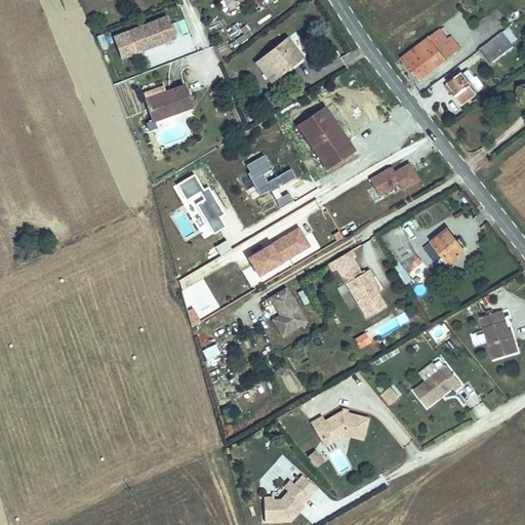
[(122,58),(175,39),(167,16),(114,37),(122,58)]
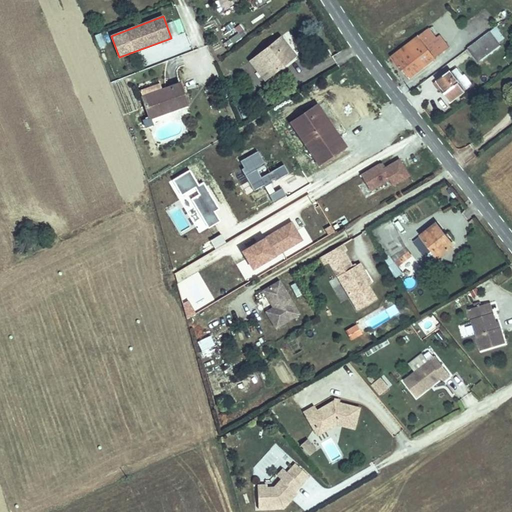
[(502,28),(500,24),(468,48),(479,63),(504,44),(495,33),(502,28)]
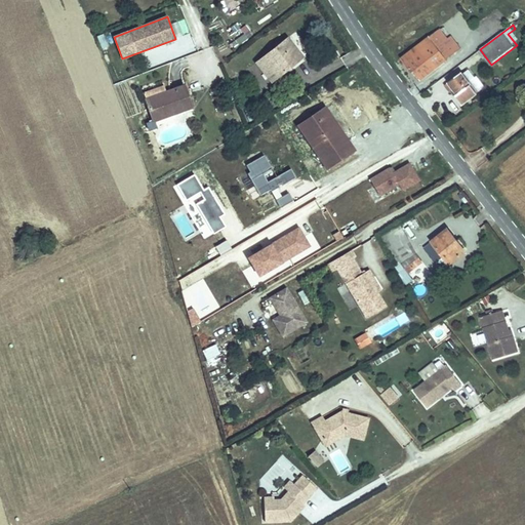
[(443,28),(440,31),(447,40),(450,37),(443,28)]
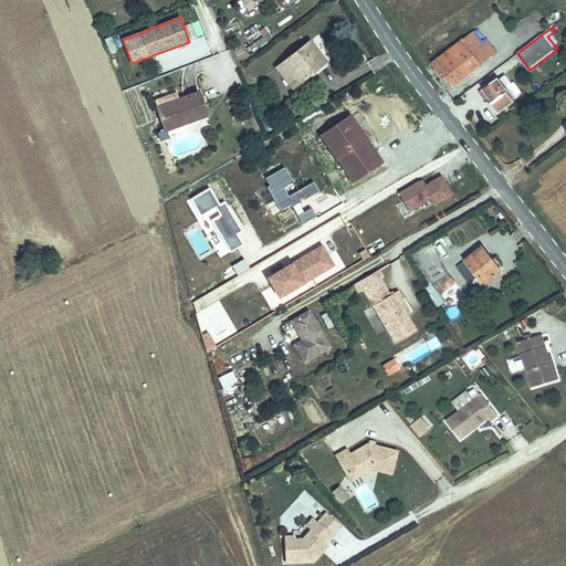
[(498,54),(485,40),(482,43),(474,33),(433,63),(451,86),(482,65),(473,53),(481,46),(490,60),(498,54)]
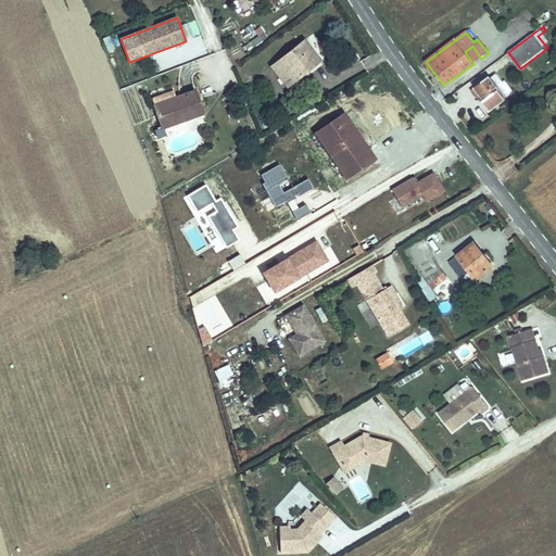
[(111,37),(104,38),(106,51),(113,50),(111,37)]
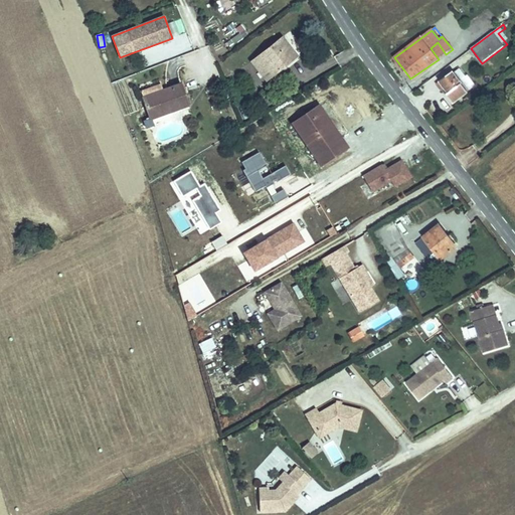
[(266,80),(297,56),(283,38),(251,62),(266,80)]
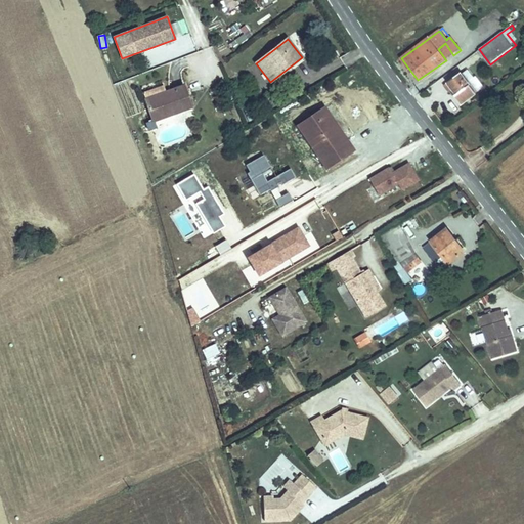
[(438,49),(446,60),(453,55),(445,43),(438,49)]
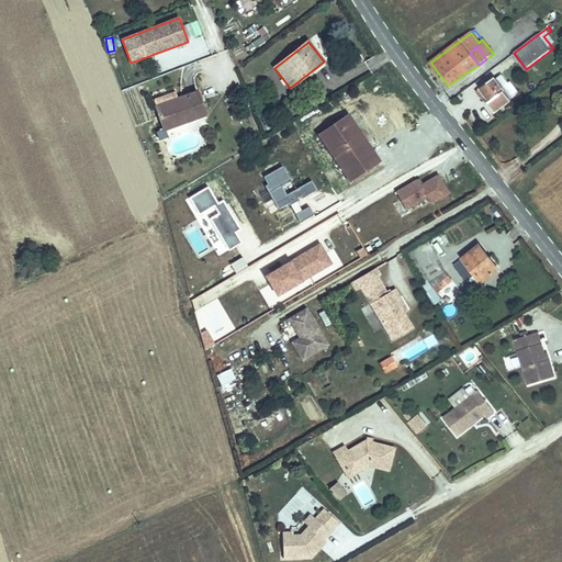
[(497,110),(510,100),(499,85),(505,81),(501,76),(495,80),(494,78),(478,91),(482,97),(485,94),(497,110)]
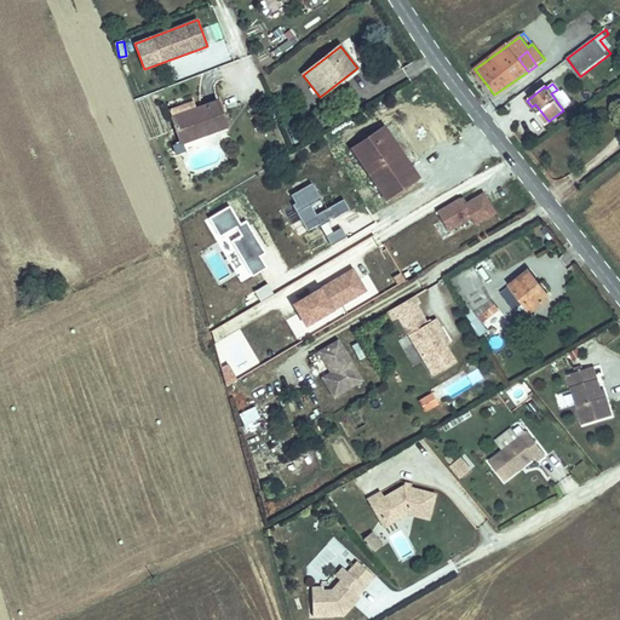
[(197,110),(194,102),(170,110),(172,119),(197,110)]
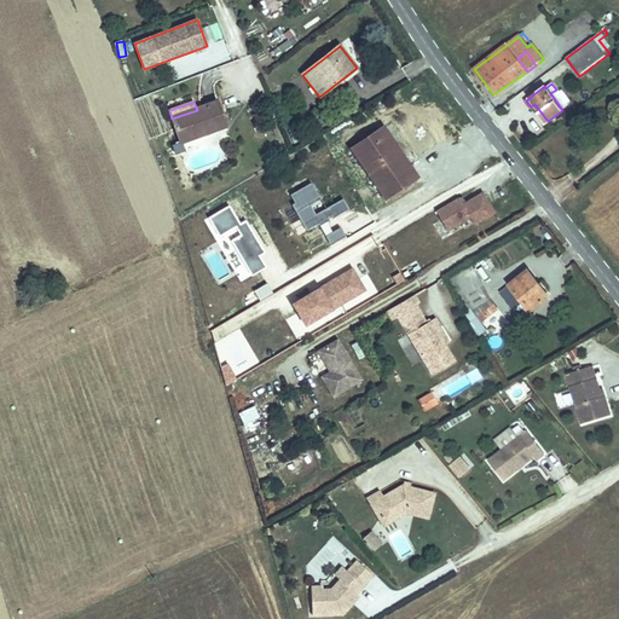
[(226,126),(217,102),(197,110),(172,119),(181,143),(226,126)]
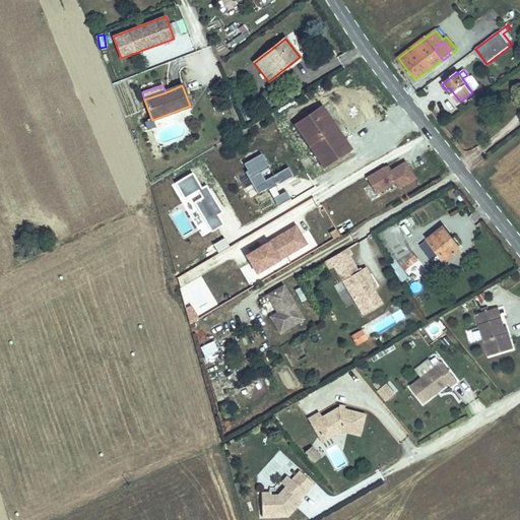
[(460,102),(449,87),(446,89),(457,104),(460,102)]
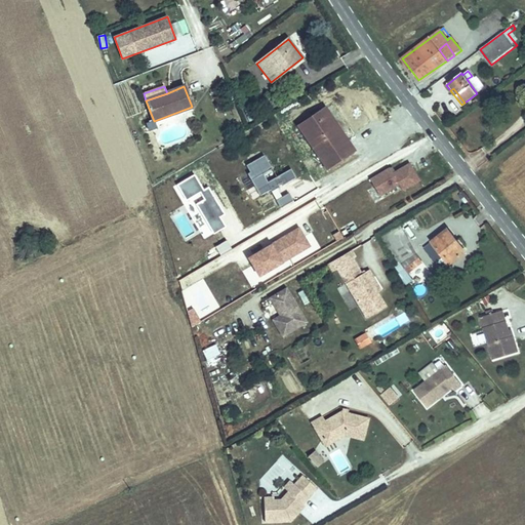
[(332,118),(325,108),(298,126),(327,169),(355,150),(347,139),(342,143),(328,121),(332,118)]
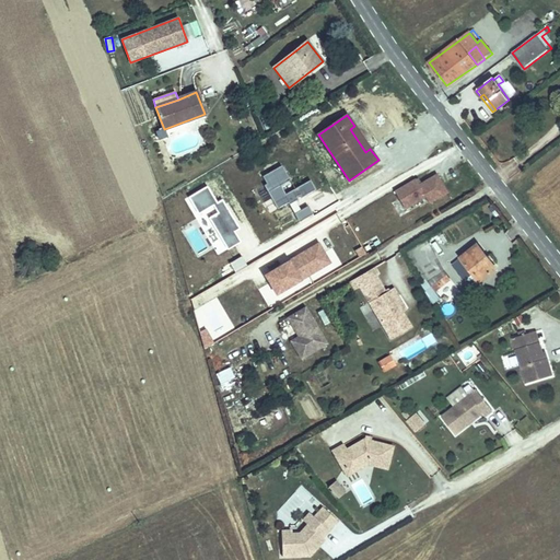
[(259,175),(277,209),(315,189),(308,176),(292,185),(281,164),(259,175)]
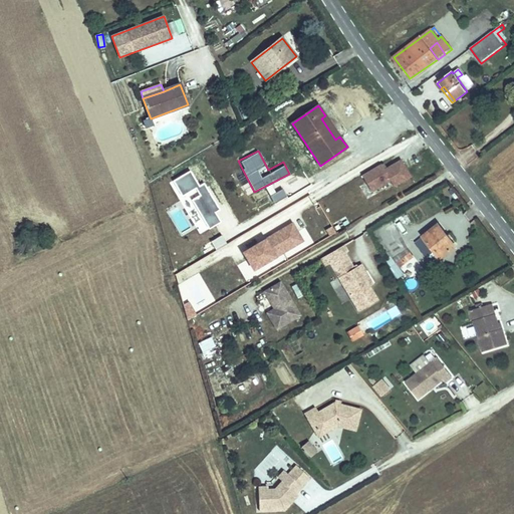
[(381,164),(362,176),(371,192),(391,180),(394,186),(411,177),(401,160),(388,169),(384,170),(381,164)]
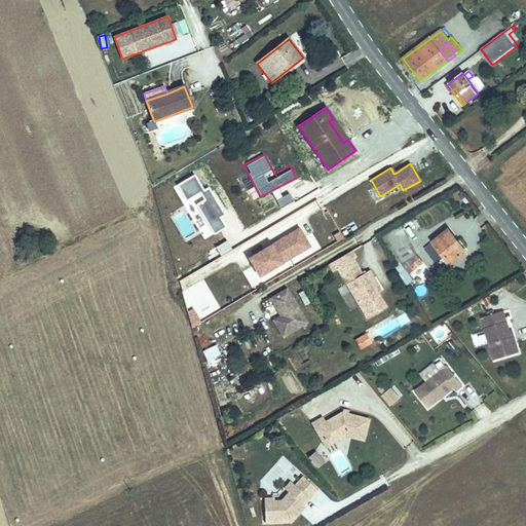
[(195,174),(173,186),(203,240),(226,227),(221,218),(225,215),(209,186),(203,189),(195,174)]
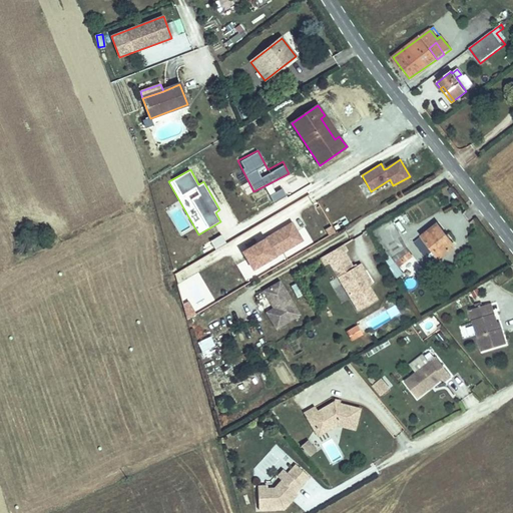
[(400,233),(392,220),(374,231),(383,245),(400,233)]
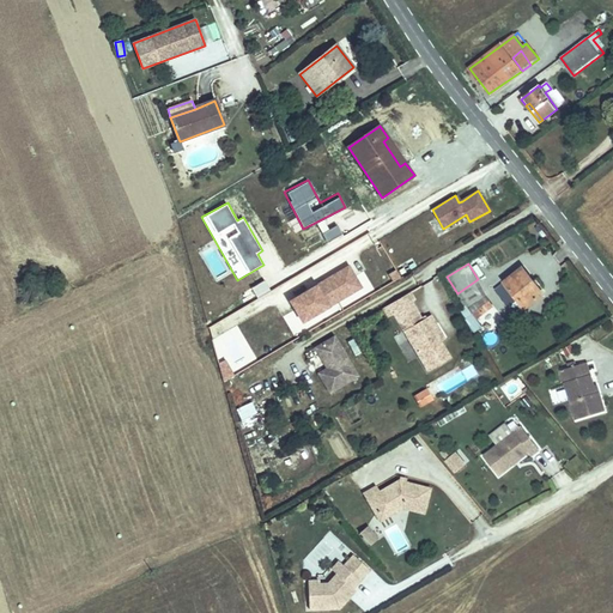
[(303,321),(360,286),(349,266),(290,301),(303,321)]
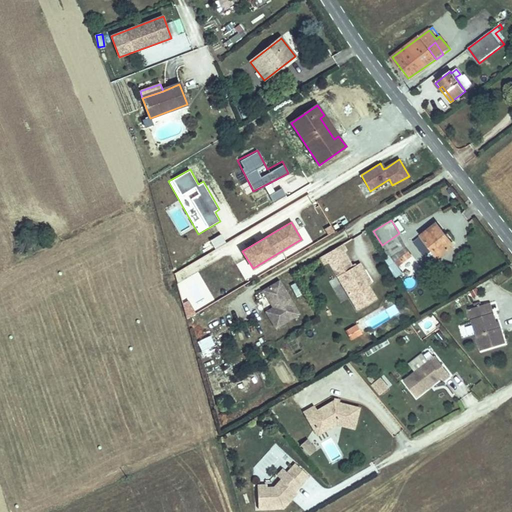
[(454,246),(437,224),(413,242),(430,264),(454,246)]
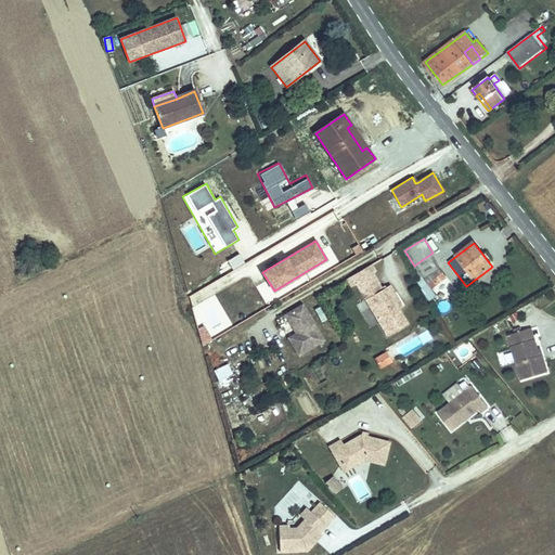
[(425,279),(439,268),(433,253),(414,266),(423,276),(425,279)]
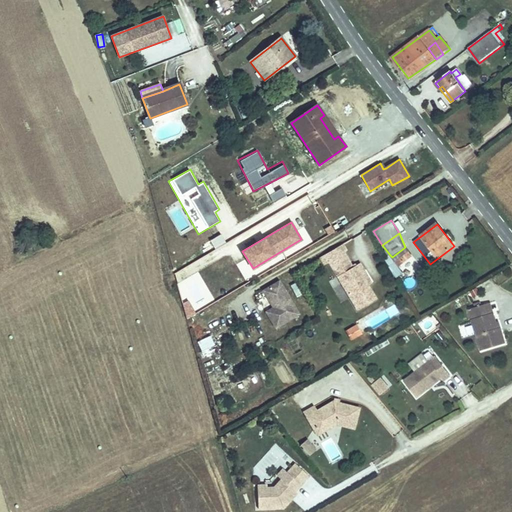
[(342,246),(327,254),(330,261),(335,269),(350,260),(345,251),(342,246)]
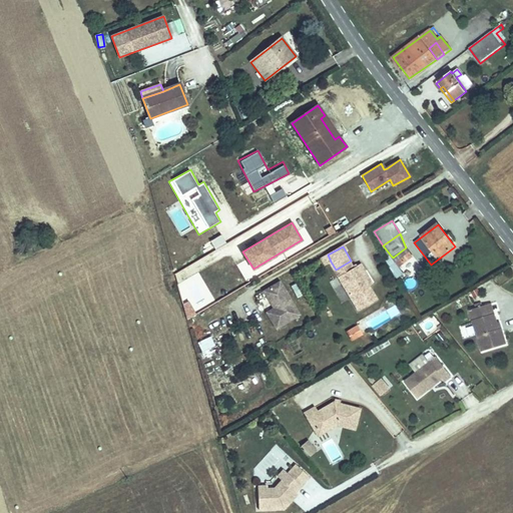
[(393,258),(391,255),(386,260),(397,278),(404,274),(399,267),(413,255),(406,247),(393,258)]
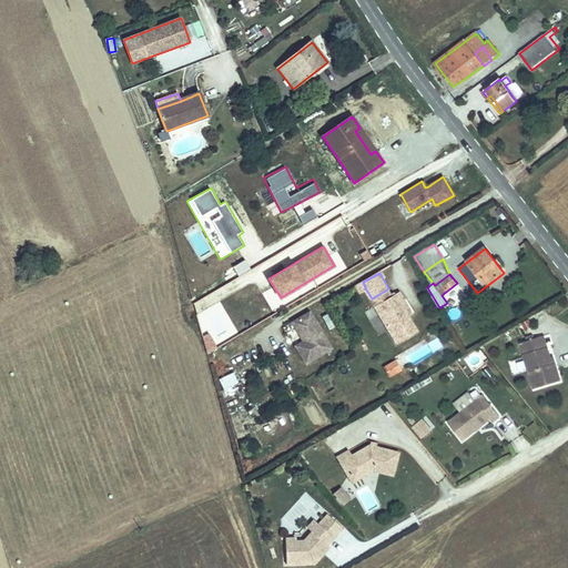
[(363,282),(357,285),(362,292),(366,290),(363,282)]
